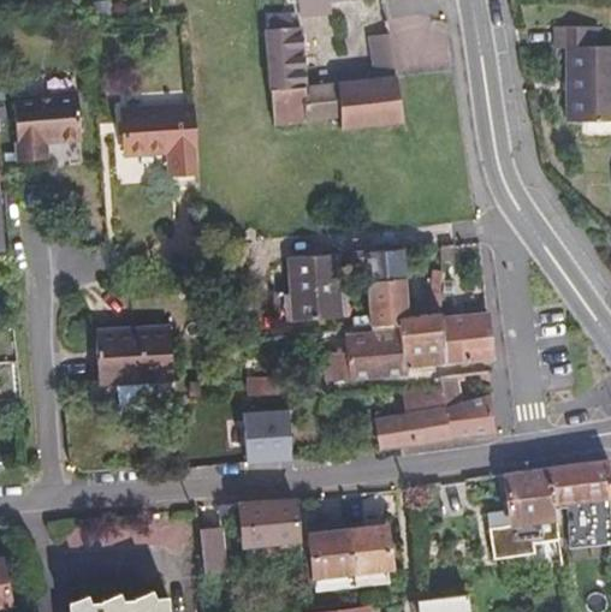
[(295,0),(297,12),(324,10),(324,0),(295,0)]
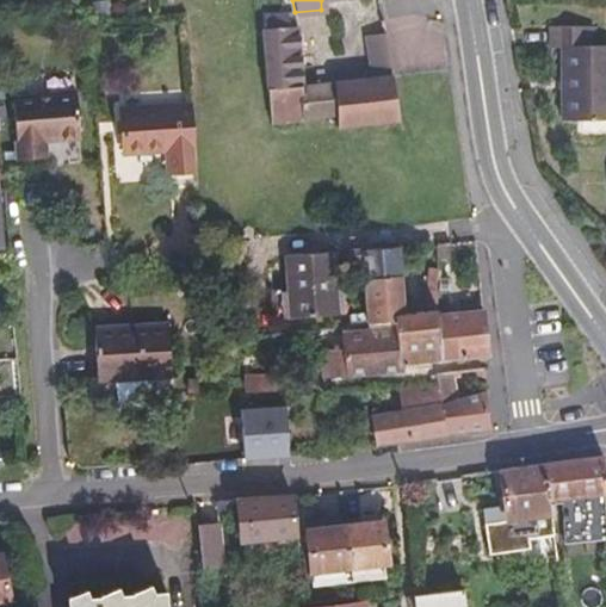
[(266,17),(267,30),(285,29),(284,14),(266,17)]
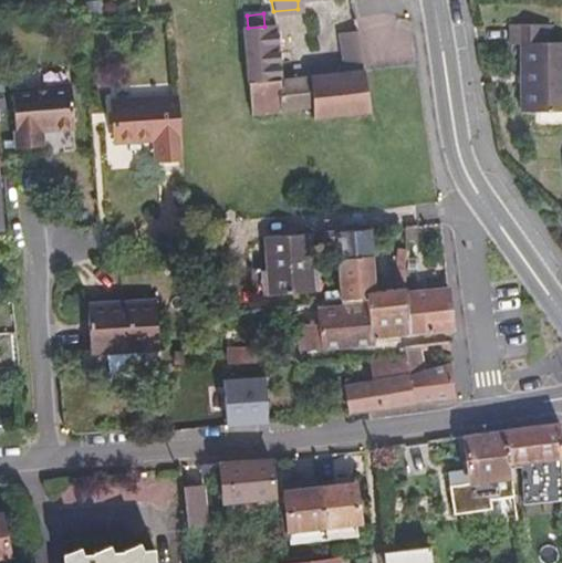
[(368,113),(357,23),(341,24),(346,71),(278,79),(248,82),(251,115),(310,108),(311,120),(368,113)]
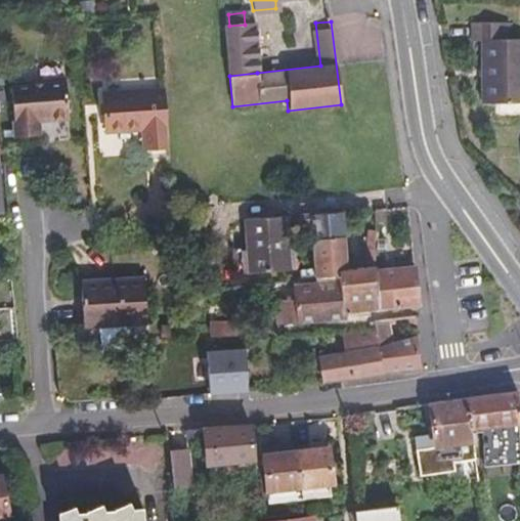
[(519,38),(503,39),(503,22),(465,23),(465,39),(478,39),(478,101),(519,100),(519,38)]
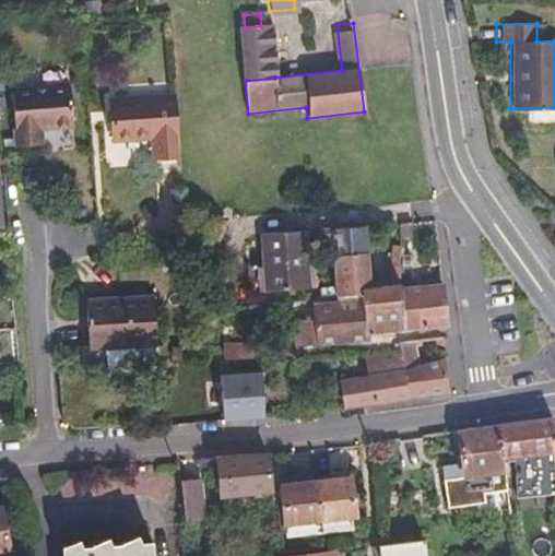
[(271,52),(269,25),(261,26),(245,27),(238,28),(241,56),(271,52)]
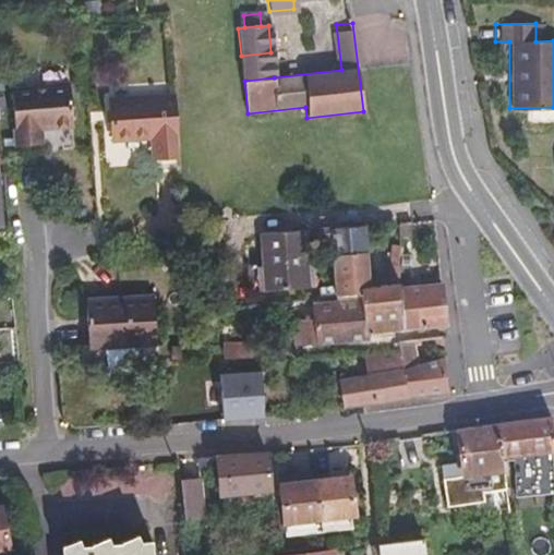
[(244,81),(274,77),(271,52),(241,56),(244,81)]
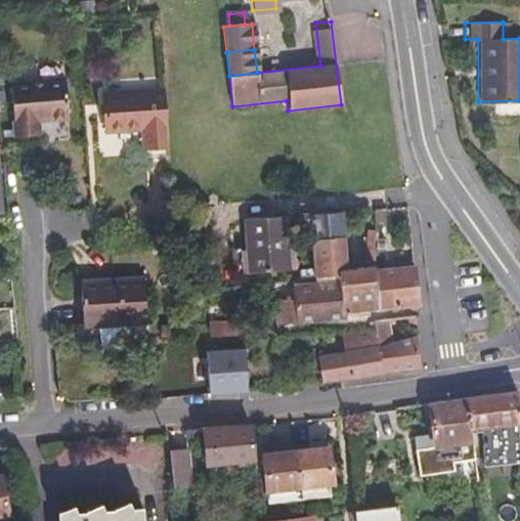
[(12,85),(15,130),(40,129),(39,119),(67,117),(65,81),(12,85)]
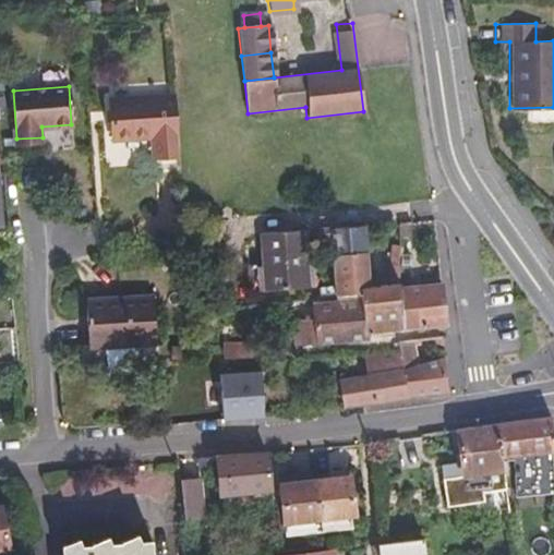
[(175,97),(130,100),(132,137),(151,136),(153,159),(179,157),(175,97)]
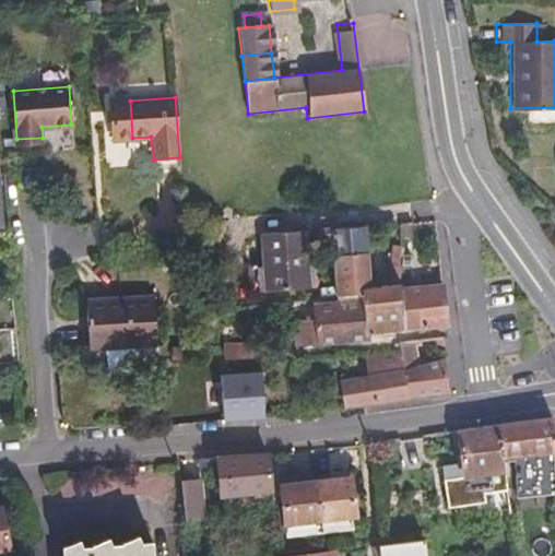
[(132,138),(130,101),(109,103),(111,139),(132,138)]
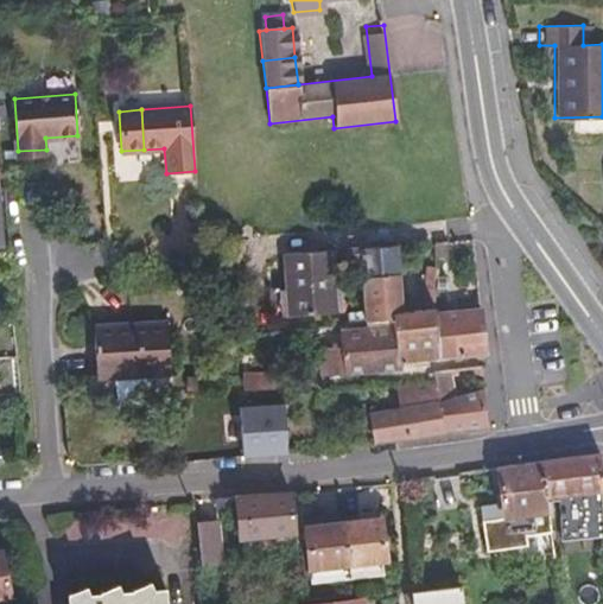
[(402,278),(400,246),(365,248),(367,298),(385,297),(385,277),(402,278)]
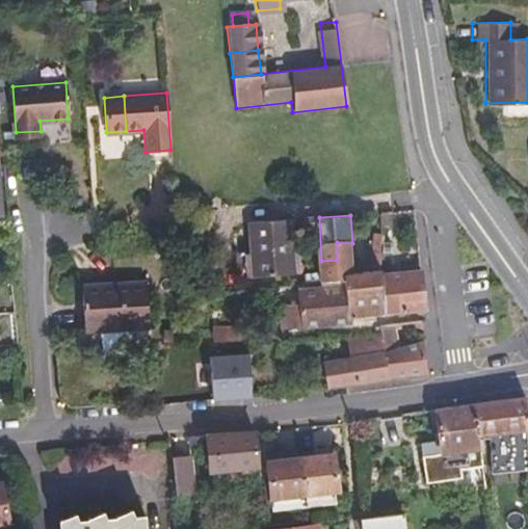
[(294,272),(290,219),(248,222),(253,275),(294,272)]
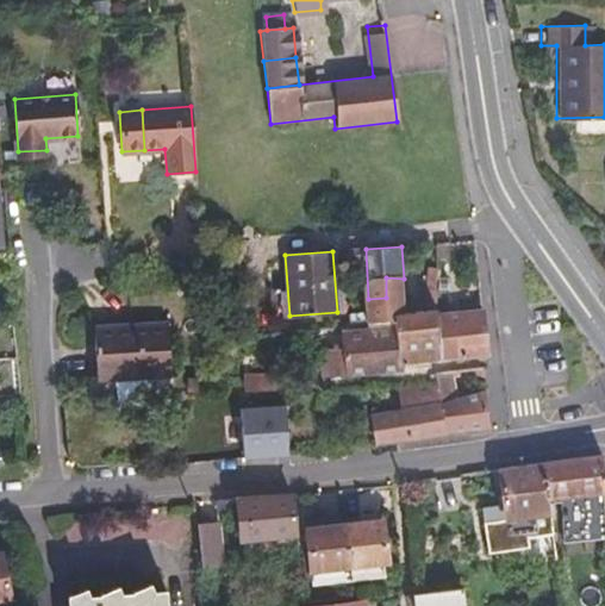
[(406,311),(404,279),(386,277),(386,298),(368,299),(369,322),(398,320),(406,311)]
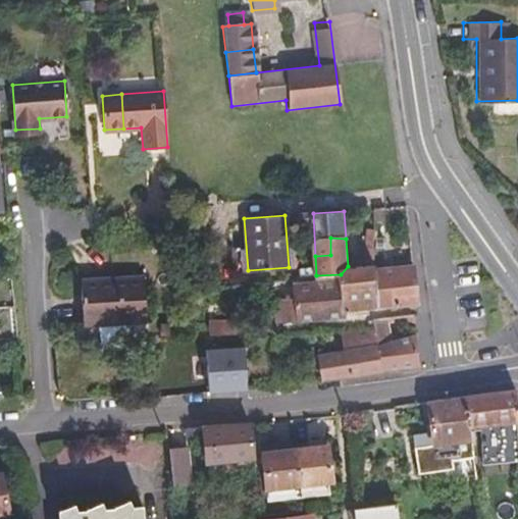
[(344,310),(376,307),(374,269),(374,264),(368,265),(348,266),(341,274),(341,281),(344,310)]
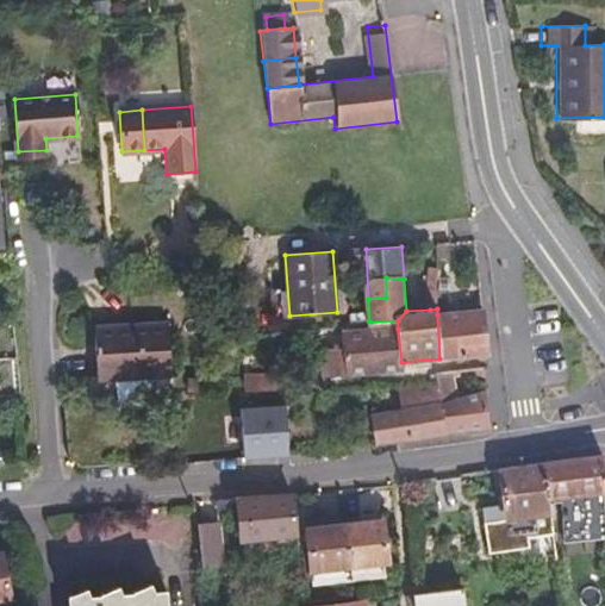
[(440,358),(490,353),(485,310),(437,314),(440,358)]
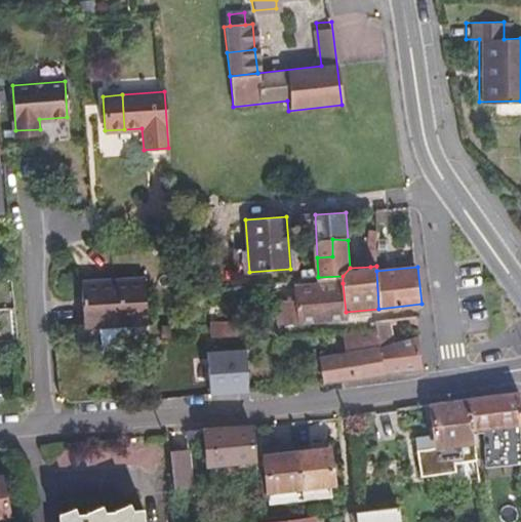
[(146,325),(144,279),(80,282),(83,329),(146,325)]
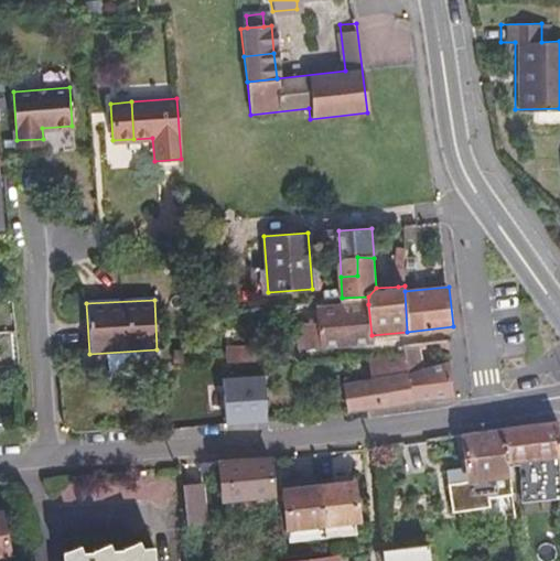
[(372,343),(372,335),(368,304),(344,305),(319,310),(320,331),(311,332),(311,347),(372,343)]
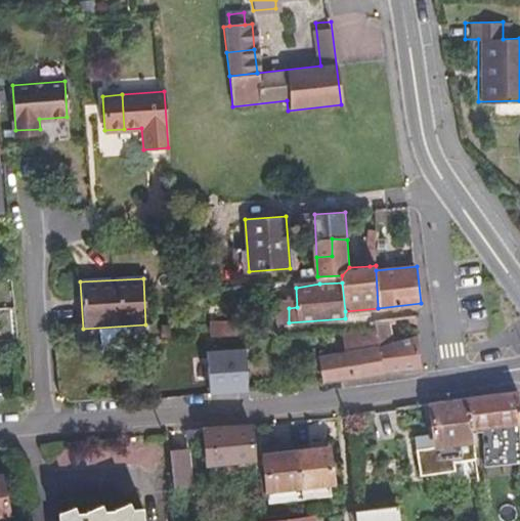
[(230,334),(230,318),(209,319),(210,335),(220,335),(230,334)]
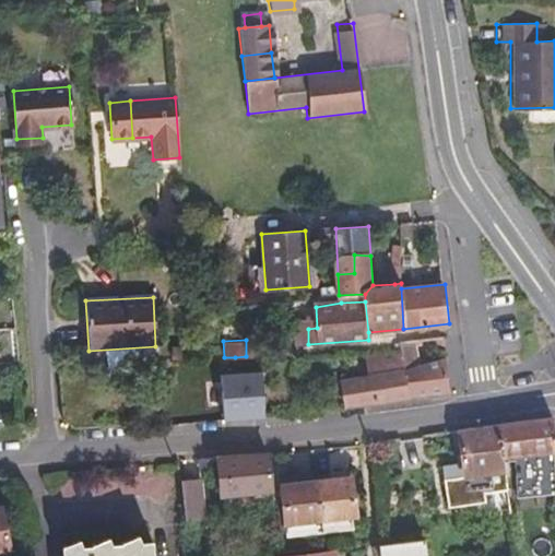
[(317,413),(410,400),(404,373),(401,355),(340,357),(341,382),(315,383),(317,413)]
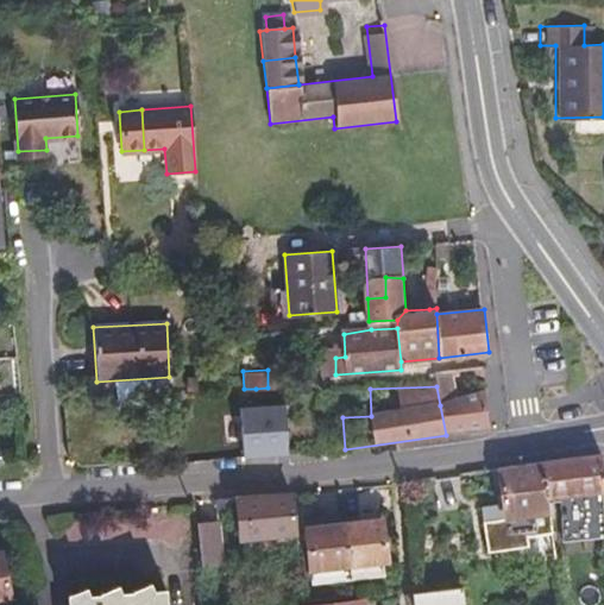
[(258,427),(256,389),(244,389),(234,390),(237,428),(258,427)]
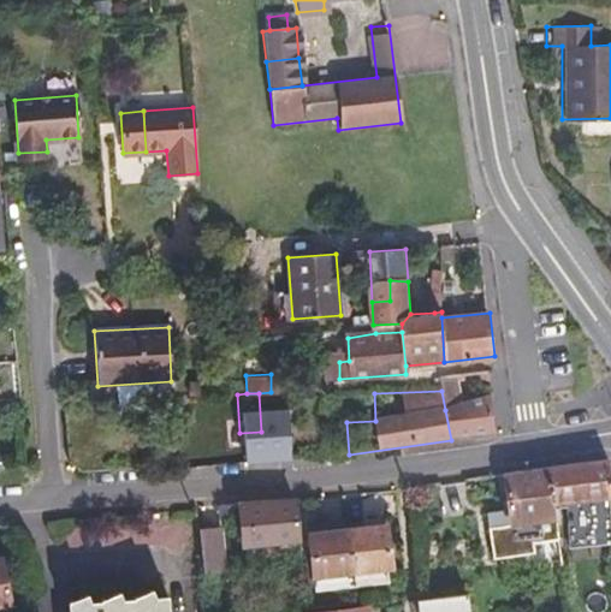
[(451,440),(494,435),(492,399),(445,410),(451,440)]
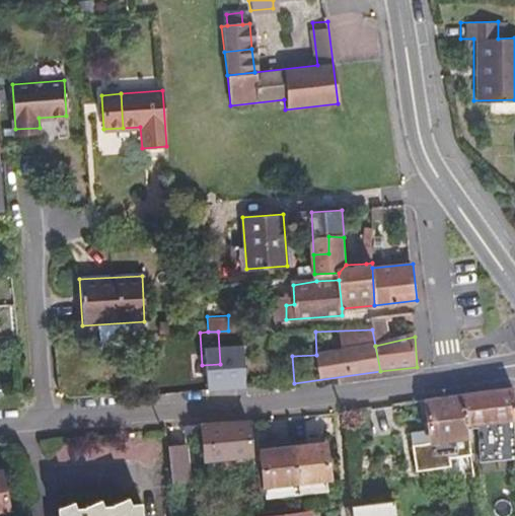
[(155,358),(155,377),(167,376),(166,358),(155,358)]
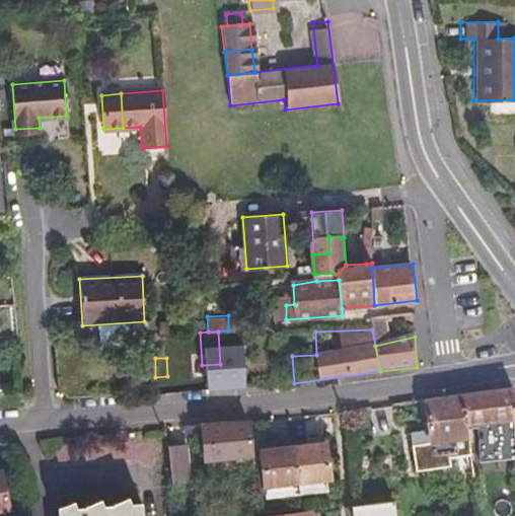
[(513,388),(463,395),(466,427),(514,422),(514,406),(513,388)]
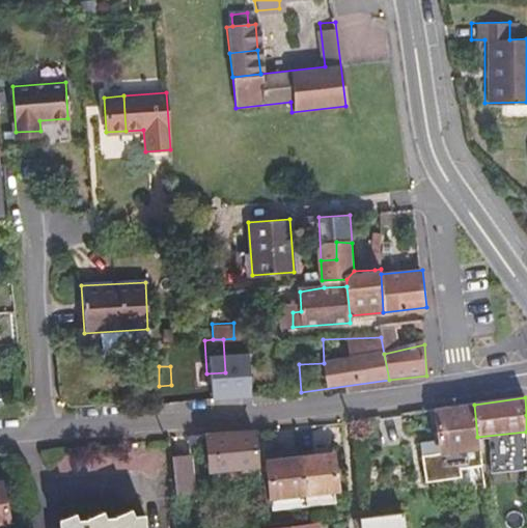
[(474,405),(437,410),(440,440),(442,452),(479,448),(477,437),(474,405)]
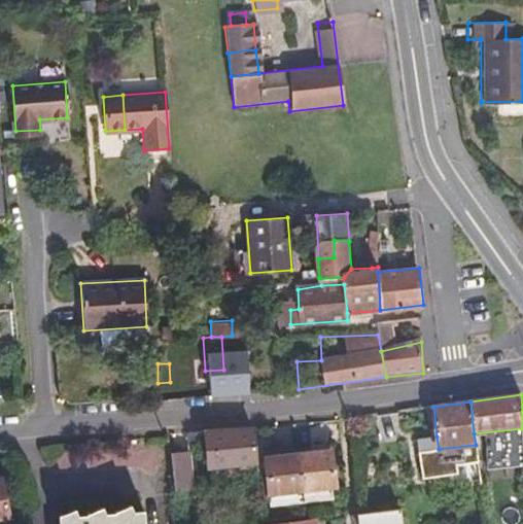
[(255,468),(252,428),(204,432),(207,474),(255,468)]
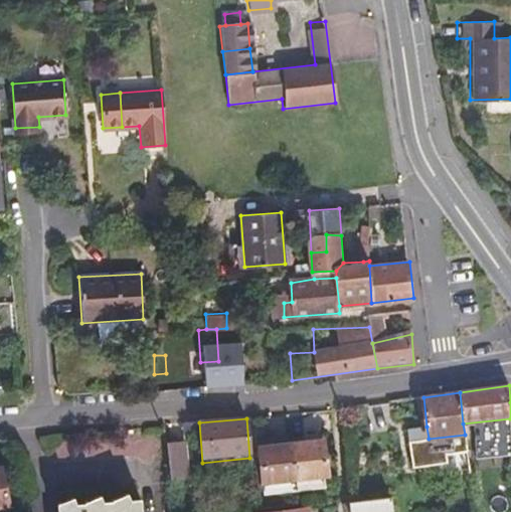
[(429,439),(427,427),(409,429),(413,465),(449,461),(448,454),(467,451),(465,435),(429,439)]
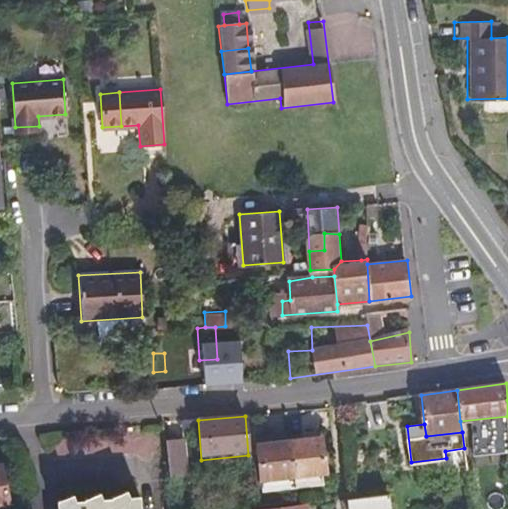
[(321,440),(257,447),(261,483),(325,476),(321,440)]
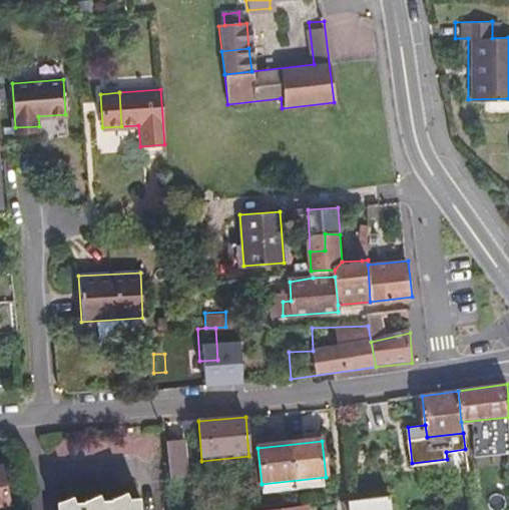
[(184,443),(167,445),(170,477),(187,476),(184,443)]
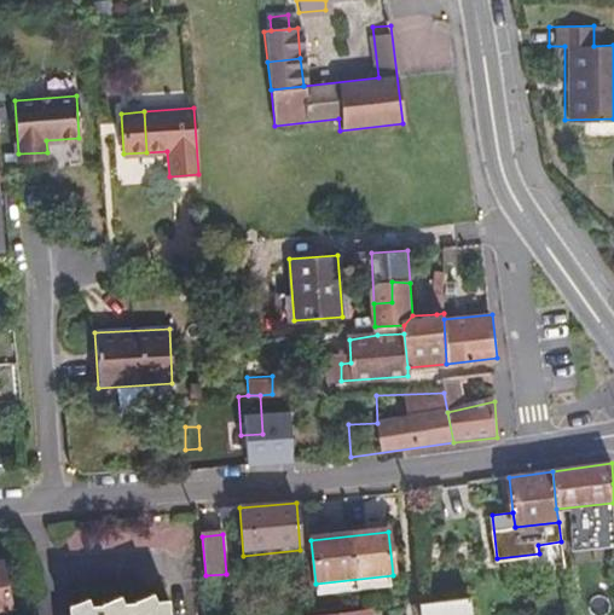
[(75,614),(180,614),(179,602),(162,603),(155,595),(140,608),(128,609),(123,602),(110,610),(97,611),(92,604),(75,614)]
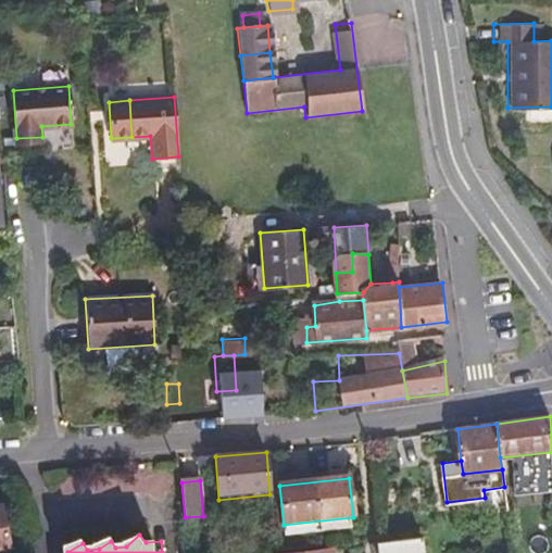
[(379,544),(380,545),(380,552),(425,552),(424,541),(379,544)]
